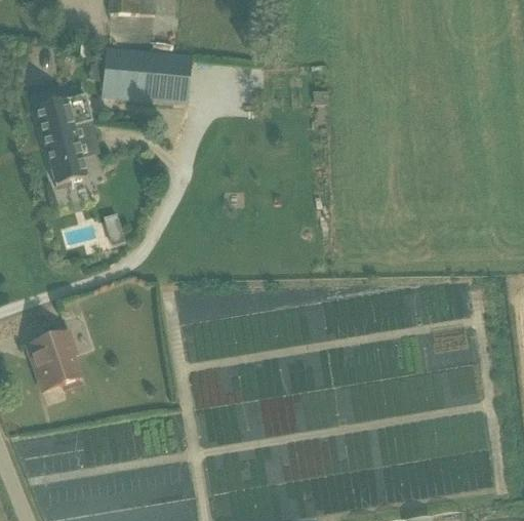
[(146,14),(146,0),(109,0),(109,13),(146,14)]
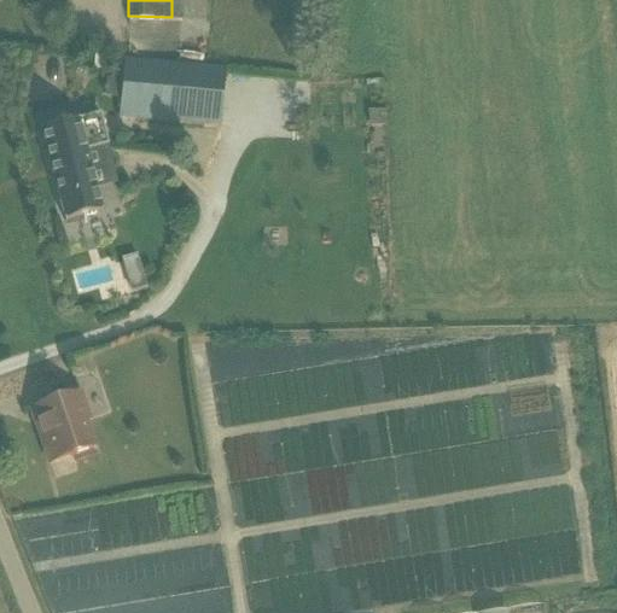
[(124,54),(120,115),(221,124),(226,65),(124,54)]
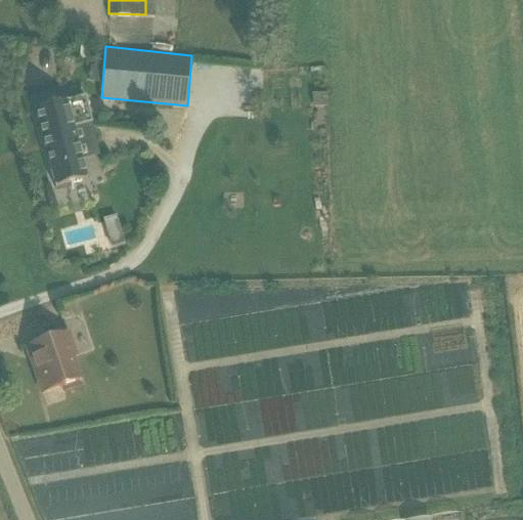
[(69,98),(36,107),(51,166),(56,186),(89,177),(85,158),(78,130),(95,125),(88,95),(86,95),(69,100),(69,98)]
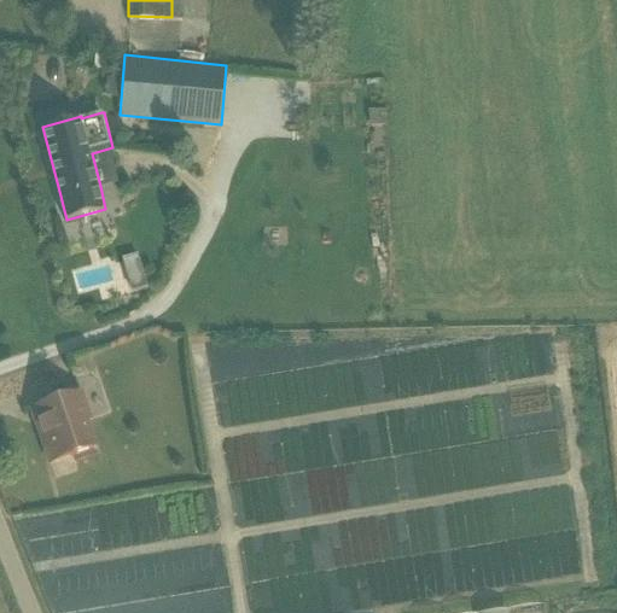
[(188,186),(178,188),(175,197),(181,204),(191,203),(195,193),(188,186)]
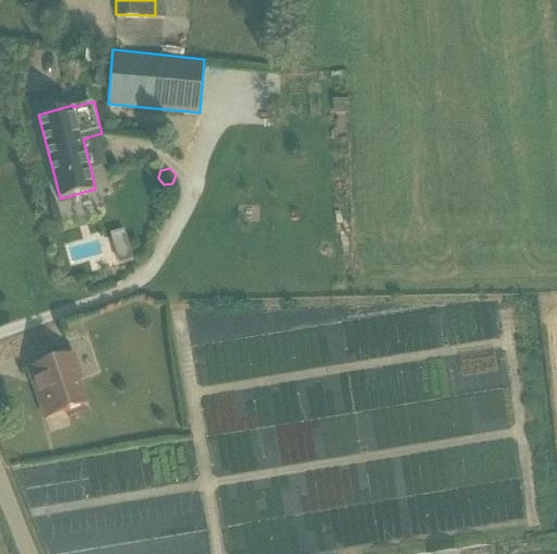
[(130,245),(116,250),(119,262),(133,259),(130,245)]
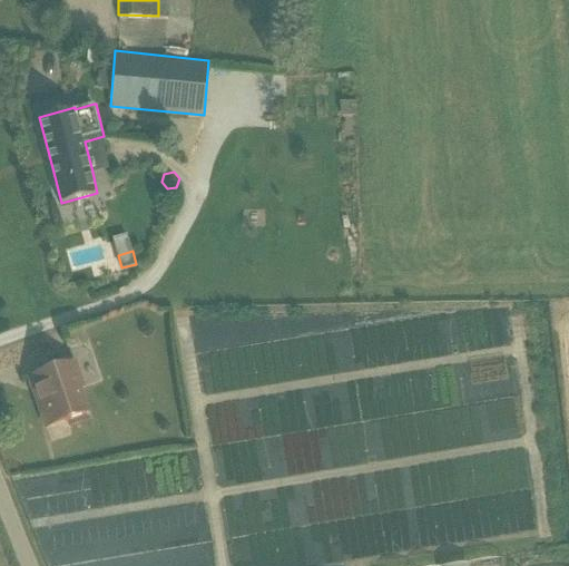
[(48,425),(87,411),(78,387),(82,386),(74,362),(31,377),(48,425)]
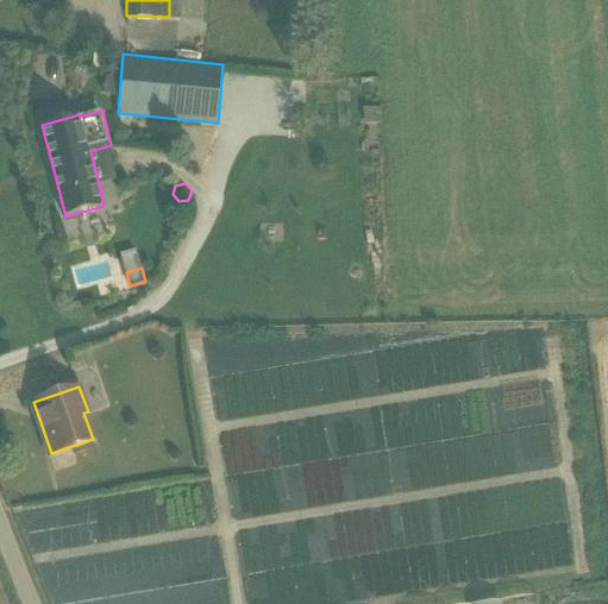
[(377,429),(374,407),(229,429),(232,453),(377,429)]
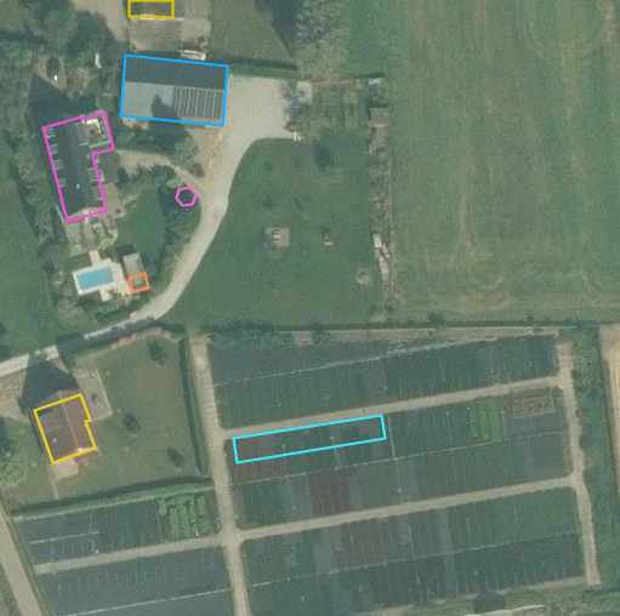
[(211,534),(208,508),(50,534),(53,559),(211,534)]
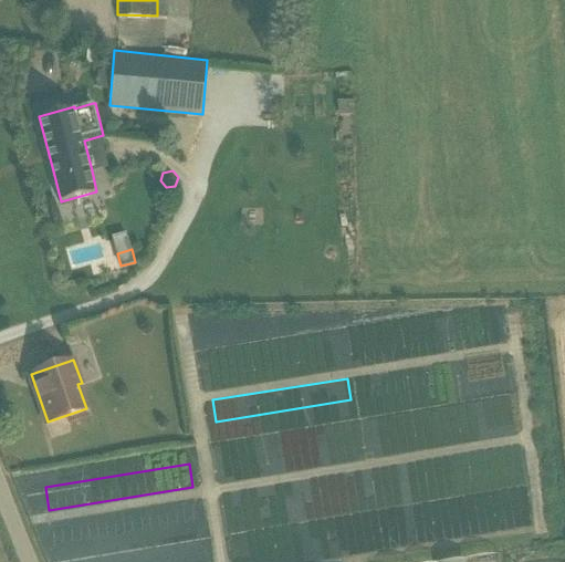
[(192,500),(51,523),(54,541),(196,519),(192,500)]
